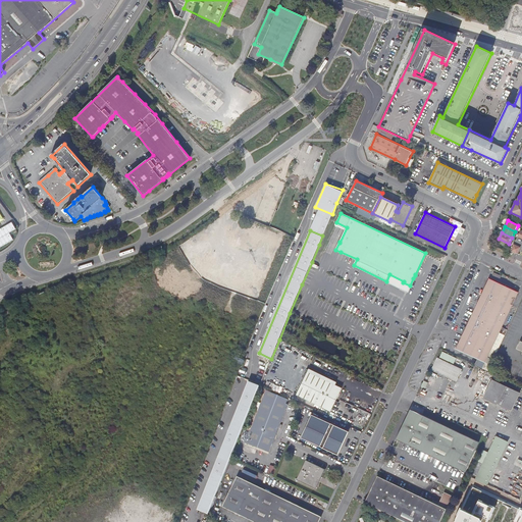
[(389,274),(386,281),(409,292),(415,278),(413,278),(410,285),(403,282),(404,281),(389,274)]
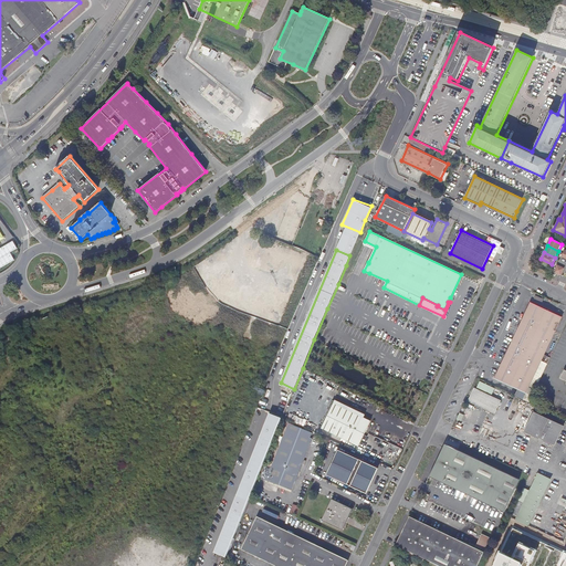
[(532,302),(495,378),(520,389),(516,396),(530,402),(548,364),(542,360),(563,317),(532,302)]
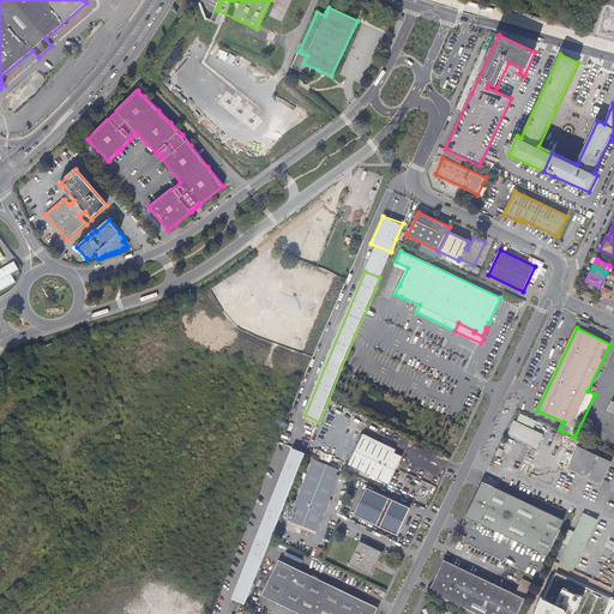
[(547,428),(518,415),(509,434),(537,449),(547,428)]
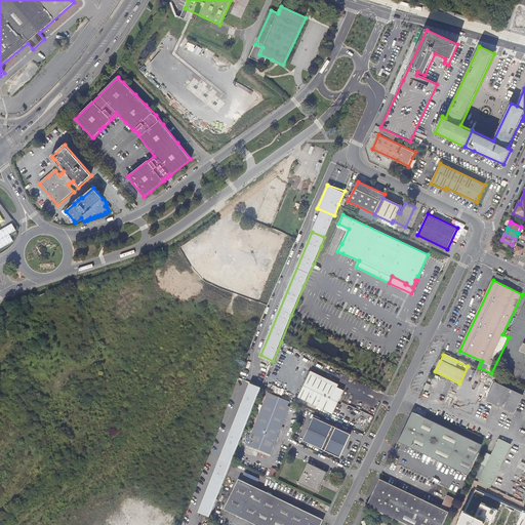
[(310,373),(337,387),(338,385),(311,371),(310,373)]
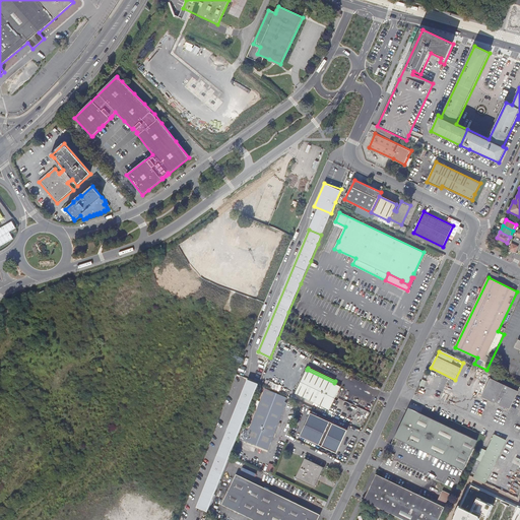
[(296,393),(299,395),(304,397),(330,409),(340,386),(334,383),(307,370),(296,393)]
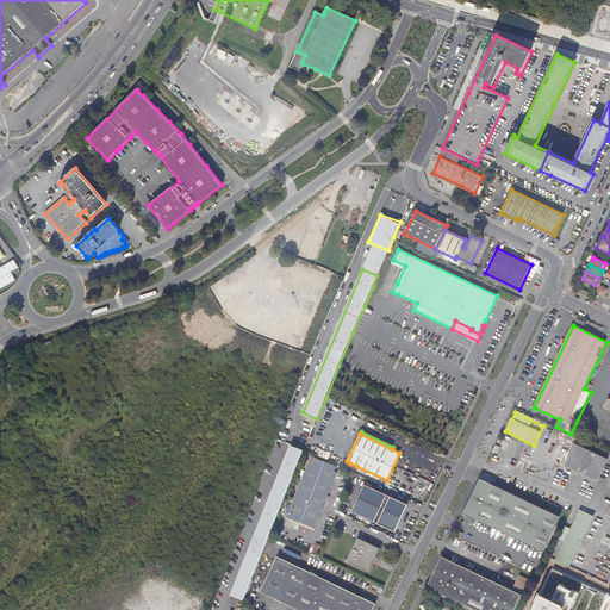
[(608,460),(576,444),(565,466),(597,481),(608,460)]
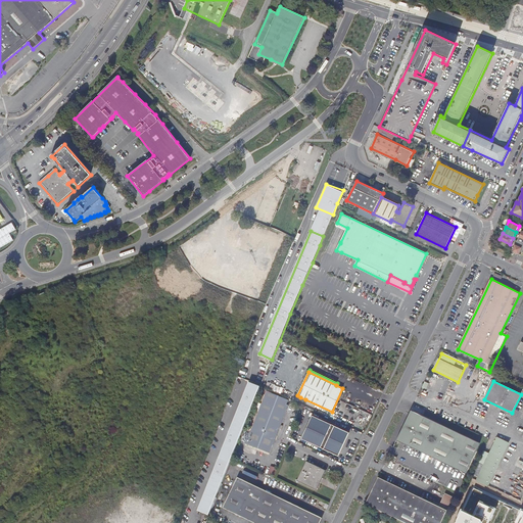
[(208,514),(259,386),(249,382),(198,510),(208,514)]
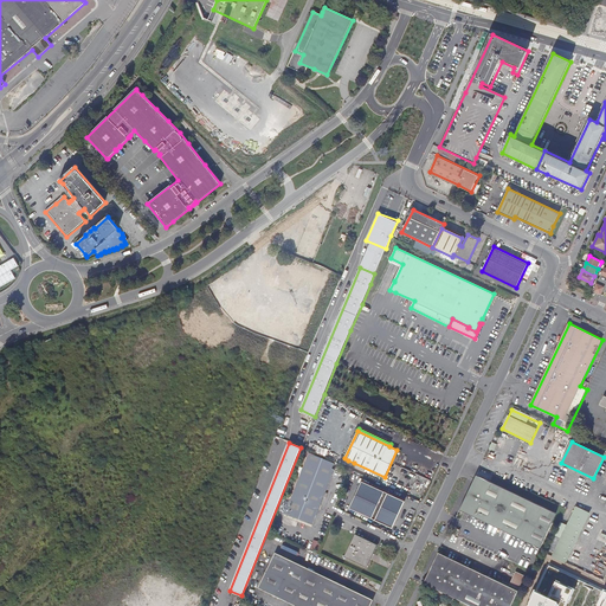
[(290,500),(284,497),(279,509),(278,511),(314,524),(324,497),(327,497),(328,494),(326,492),(335,470),(331,469),(334,463),(322,458),(320,464),(307,459),(290,500)]
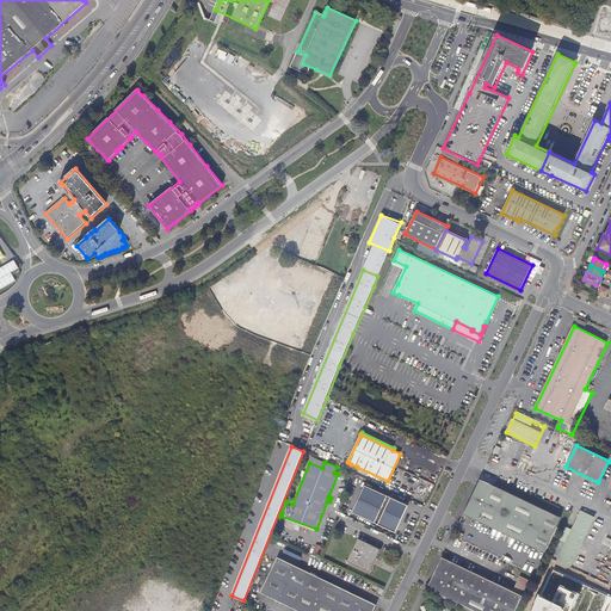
[(471,498),(464,513),(544,551),(561,517),(481,479),(471,498)]
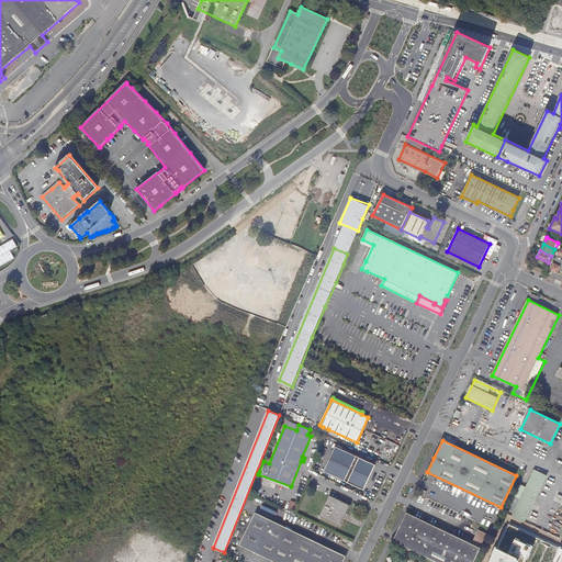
[(324,471),(363,490),(375,465),(336,446),(324,471)]
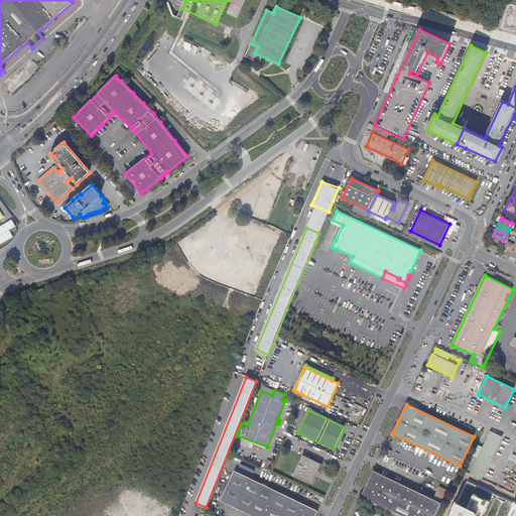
[(471,473),(482,479),(502,436),(491,431),(471,473)]
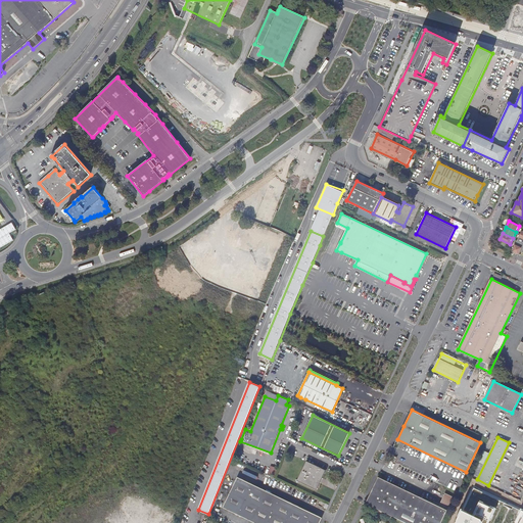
[(317,489),(325,474),(324,471),(307,463),(304,464),(297,479),(298,482),(315,490),(317,489)]
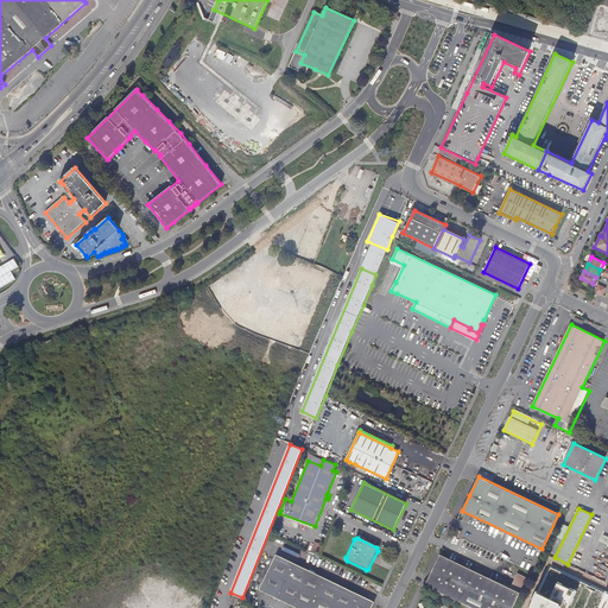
[(312,550),(320,552),(323,544),(315,542),(312,550)]
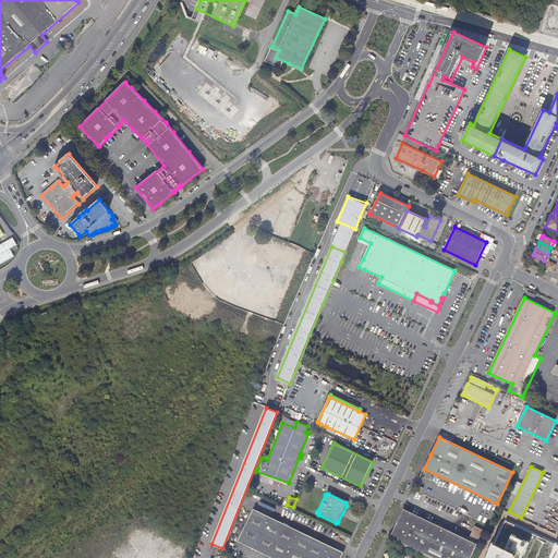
[(469,541),(403,510),(390,537),(432,557),(471,557),(484,531),(478,529),(472,543),(469,541)]
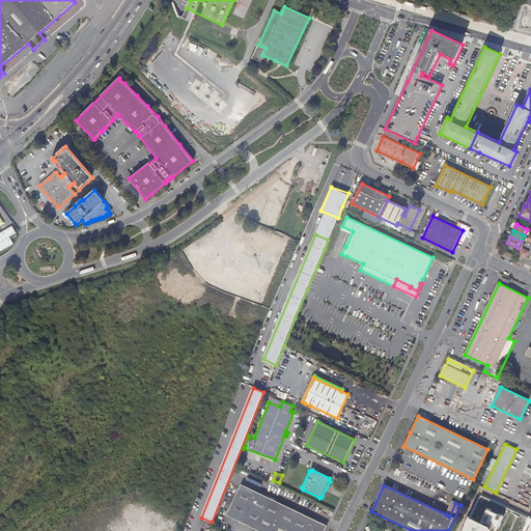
[(325,530),(327,528),(311,521),(312,519),(299,513),(298,514),(276,504),(276,502),(263,496),(262,498),(247,491),(248,488),(243,486),(242,487),(241,487),(240,488),(238,487),(226,512),(228,513),(227,514),(228,515),(228,518),(233,520),(234,518),(249,525),(248,527),(256,530),(325,530)]
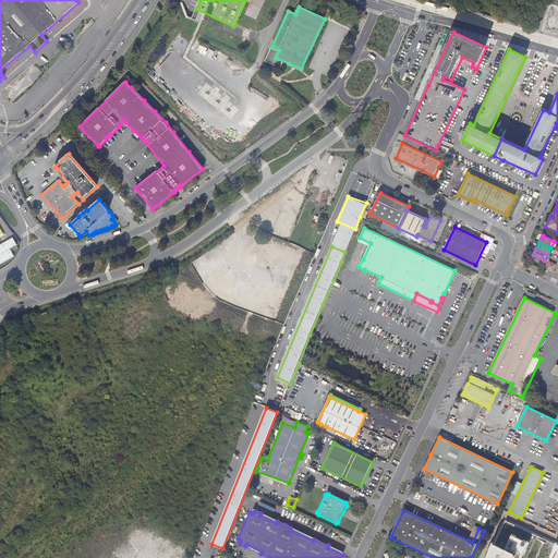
[(277,521),(261,513),(259,516),(276,523),(277,521)]
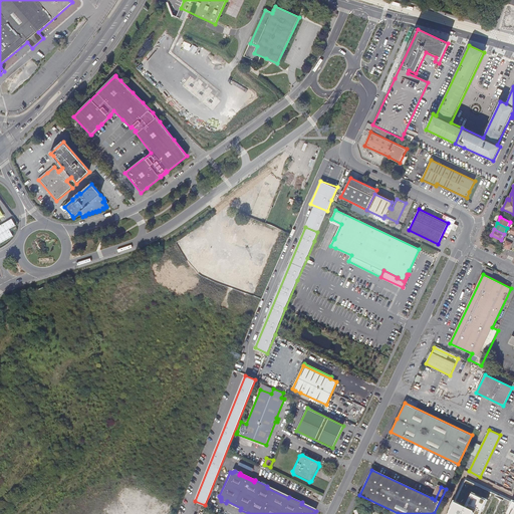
[(438,485),(432,498),(435,500),(441,487),(438,485)]
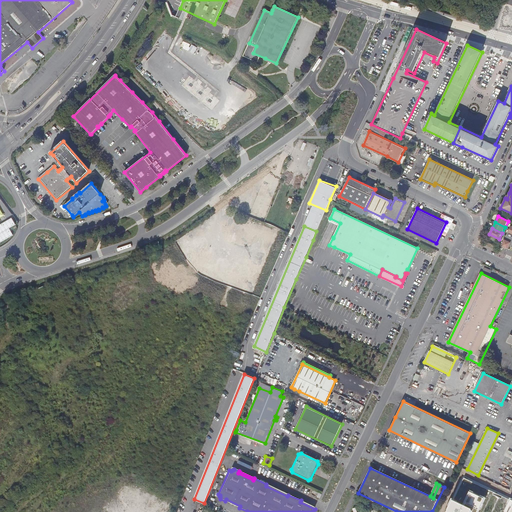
[(288,495),(266,484),(266,486),(287,496),(288,495)]
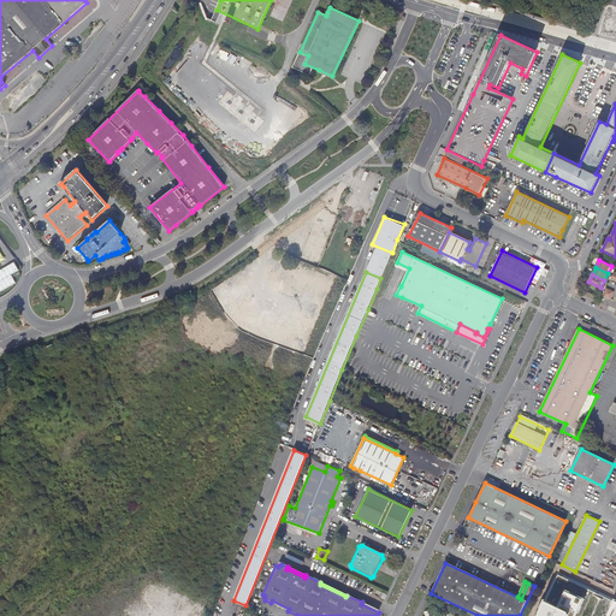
[(271,603),(288,611),(289,609),(272,600),(271,603)]
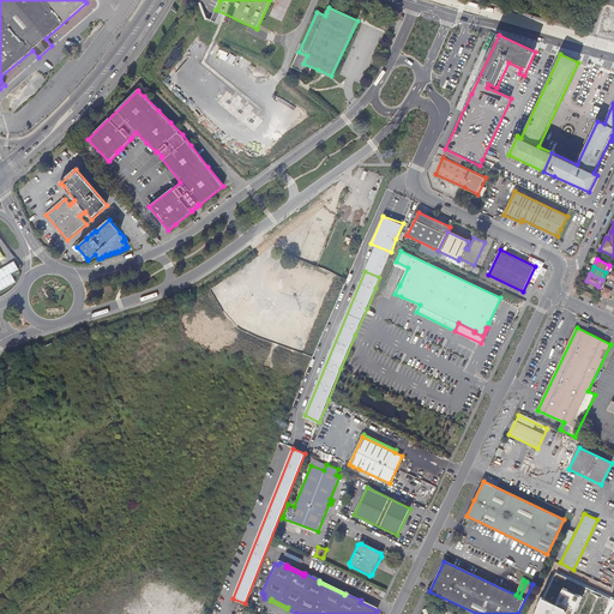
[(378,609),(361,600),(360,602),(378,611),(378,609)]
